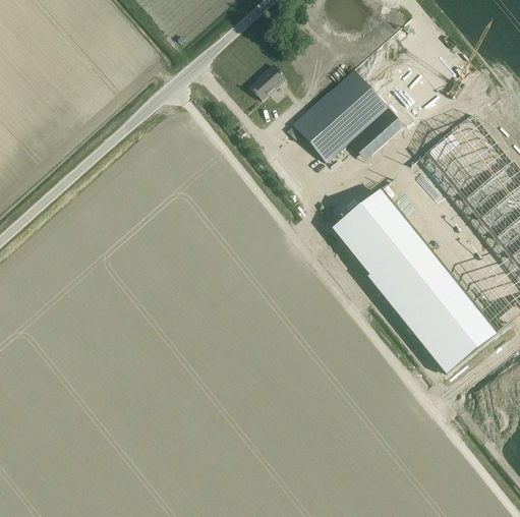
[(261,99),(284,77),(272,63),(261,73),(262,74),(248,85),(261,99)]
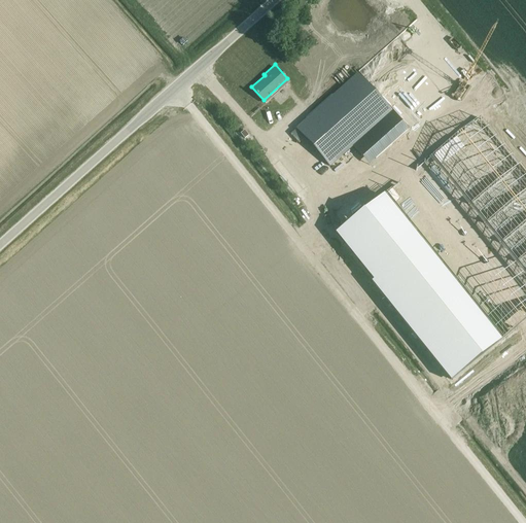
[(356,71),(295,126),(328,163),(351,142),(389,107),(356,71)]
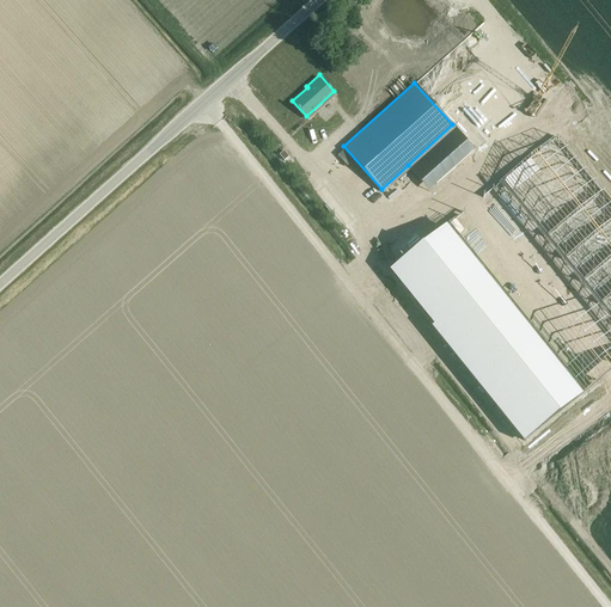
[(610,201),(555,133),(388,268),(524,436),(610,366),(610,201)]
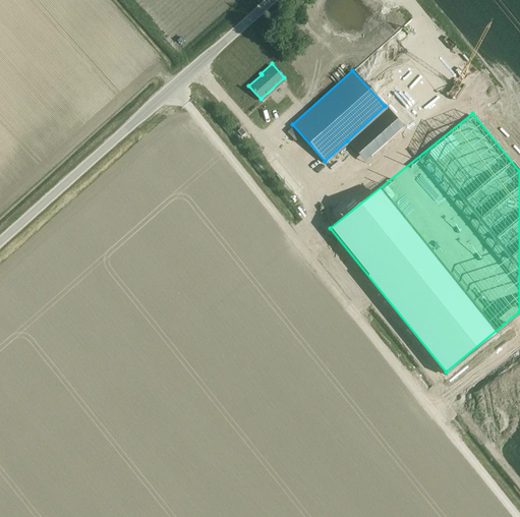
[(368,155),(361,148),(356,153),(363,160),(368,155)]
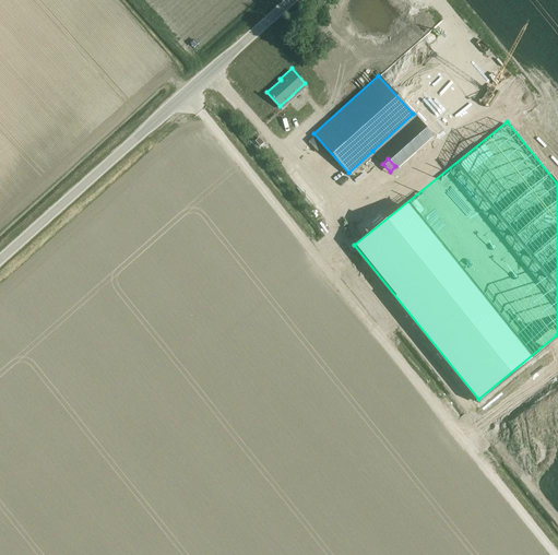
[(375,195),(380,191),(375,181),(370,184),(375,195)]
